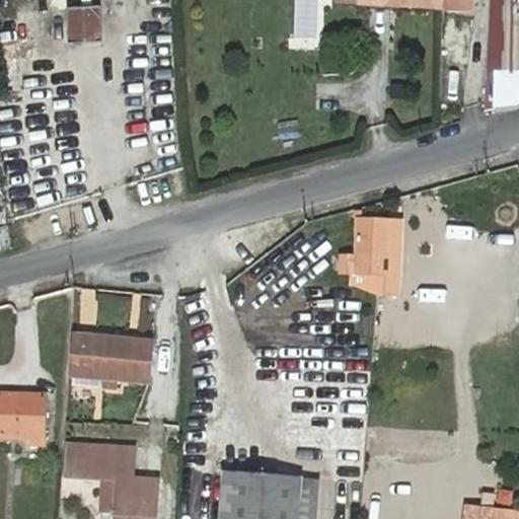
[(442,0),(442,8),(475,9),(475,0),(442,0)]
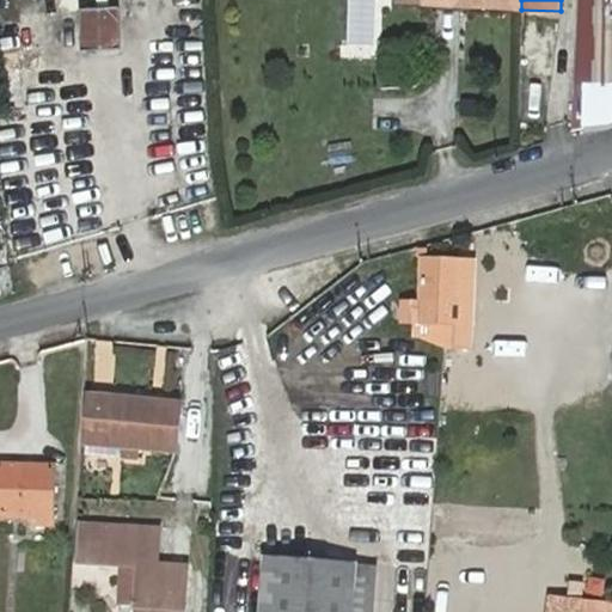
[(611,0),(579,0),(577,83),(611,81),(611,0)]
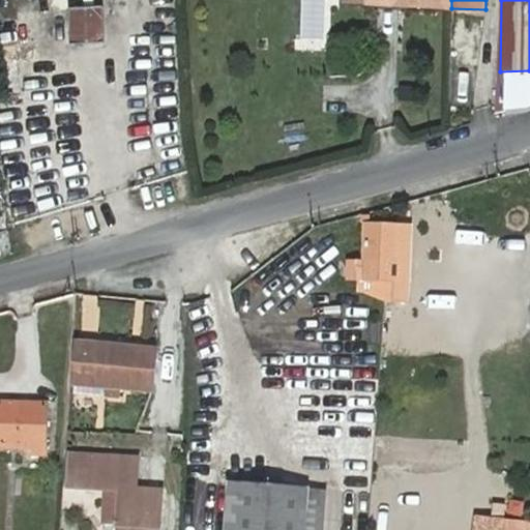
[(70,10),(71,36),(88,36),(89,42),(106,41),(105,8),(70,10)]
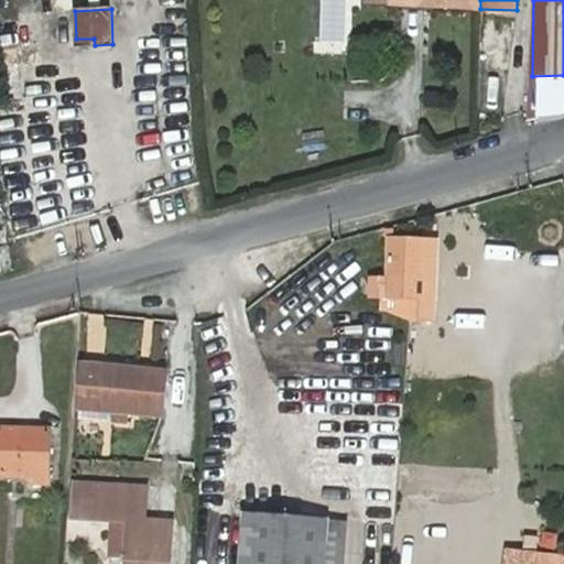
[(563,75),(532,76),(529,76),(528,122),(563,112),(563,75)]
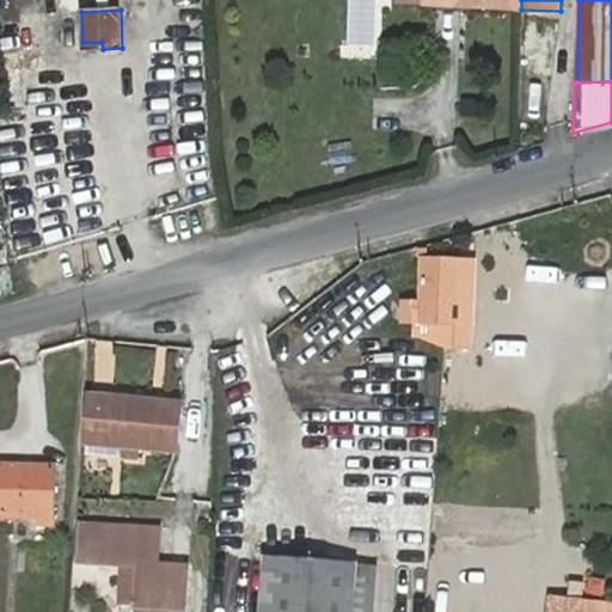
[(399,324),(417,325),(421,325),(456,326),(458,263),(422,262),(421,301),(416,301),(399,301),(399,324)]
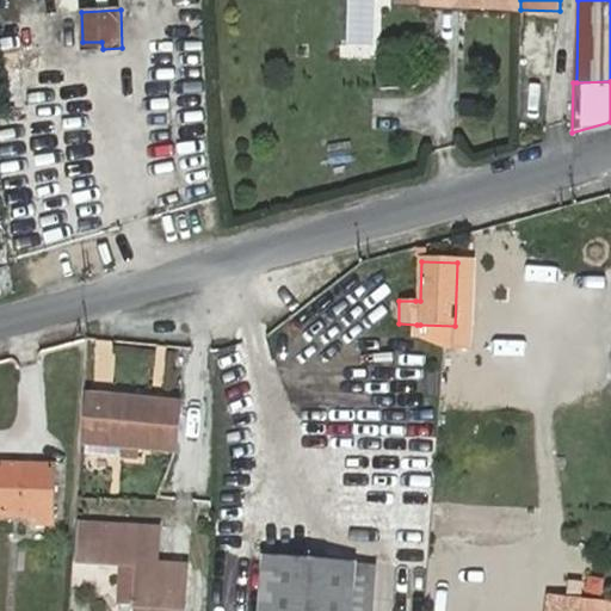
[(473,263),(457,263),(455,326),(470,327),(473,263)]
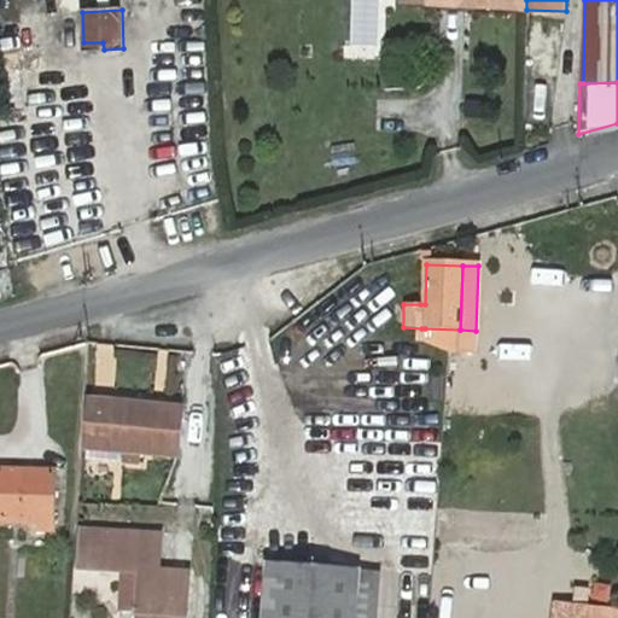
[(455,353),(460,330),(425,328),(425,343),(455,353)]
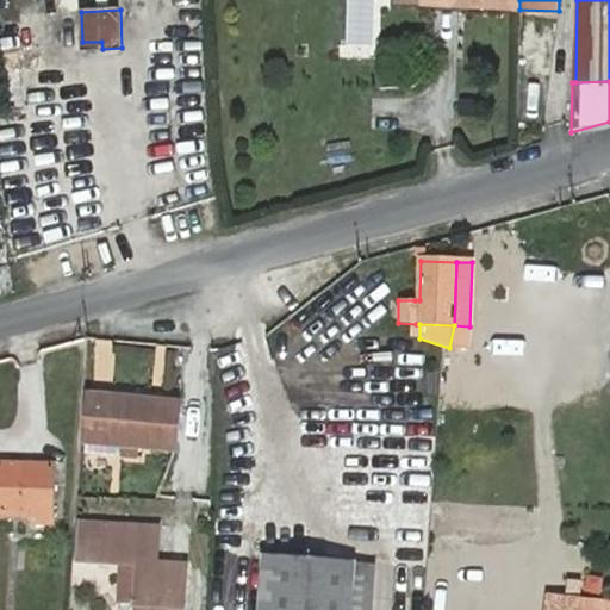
[(87,394),(85,441),(124,443),(123,454),(138,455),(139,446),(176,448),(180,402),(87,394)]
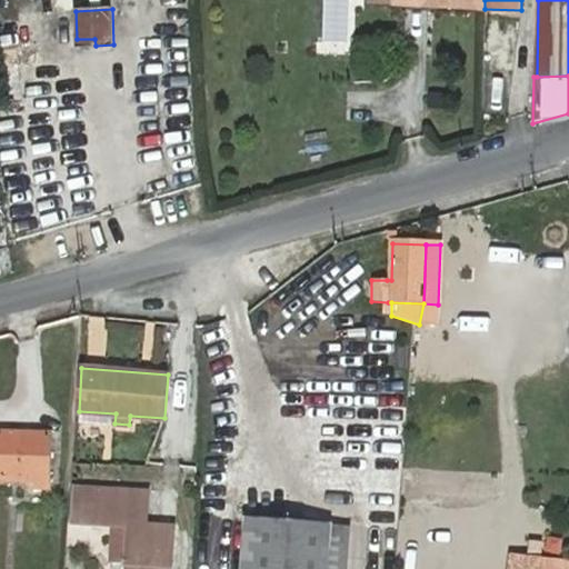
[(115,423),(116,413),(79,411),(78,421),(115,423)]
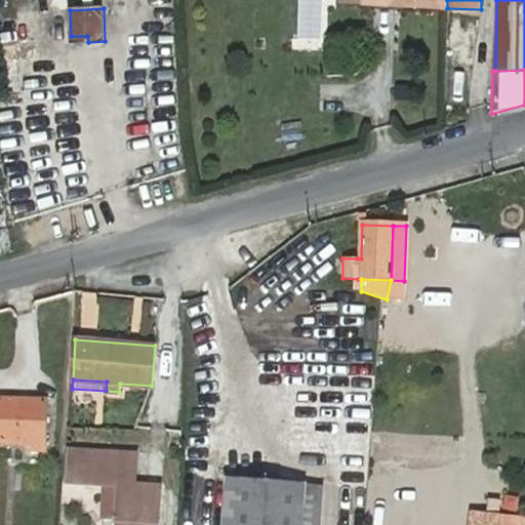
[(0,441),(31,443),(30,451),(45,451),(46,402),(0,399),(0,441)]
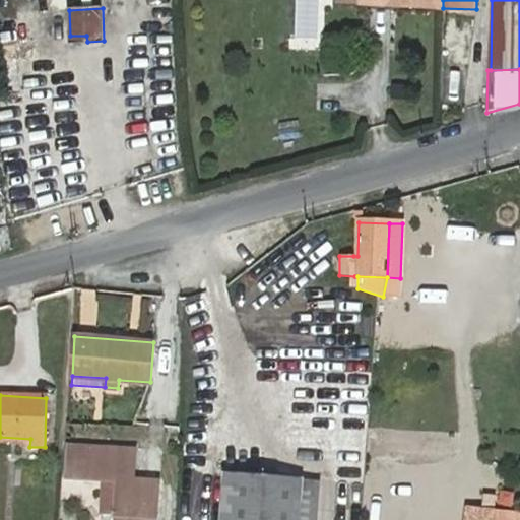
[(65,474),(105,477),(117,478),(116,493),(114,512),(155,515),(157,479),(131,477),(134,446),(67,442),(65,474)]
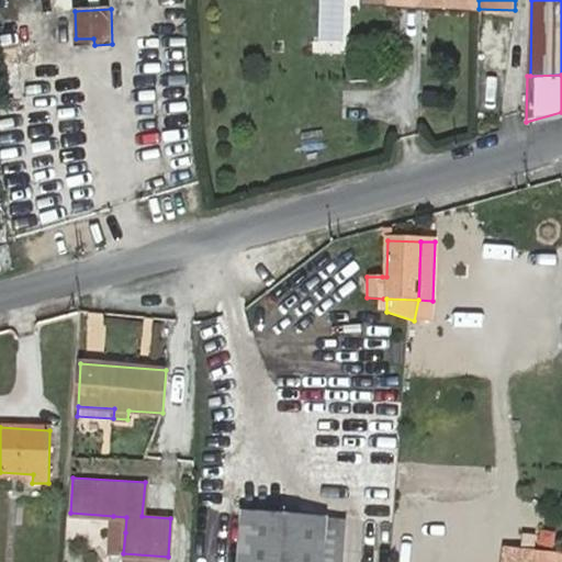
[(242,509),(237,561),(318,561),(323,516),(242,509)]
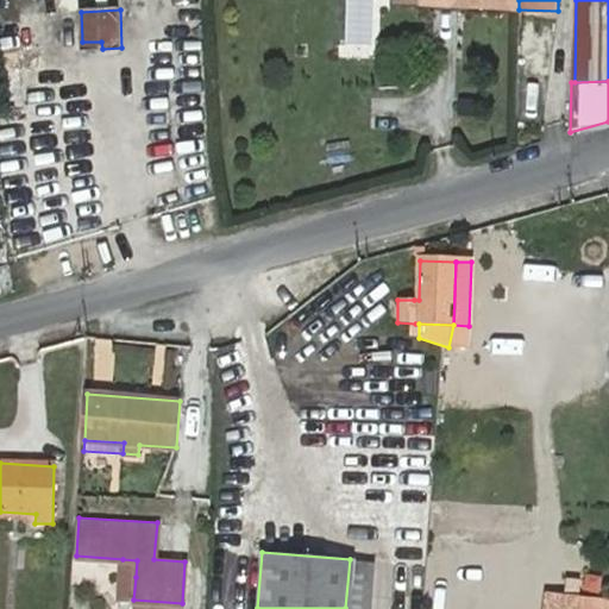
[(137,560),(123,559),(121,577),(120,598),(133,600),(136,577),(137,560)]
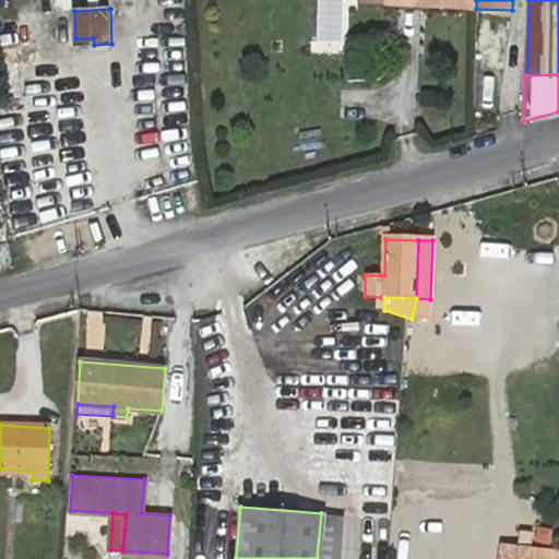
[(342,558),(345,515),(321,513),(317,558),(342,558)]
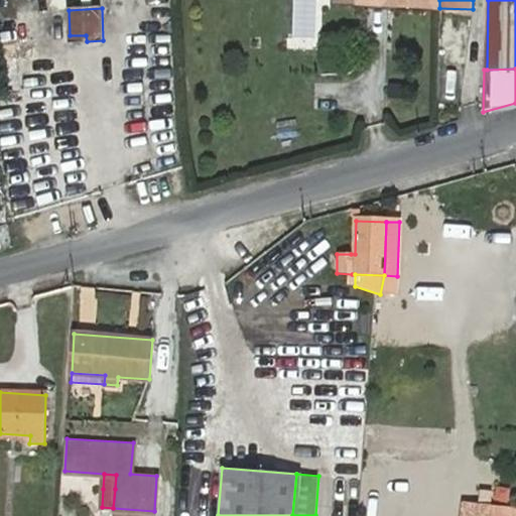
[(515,515),(515,507),(463,502),(461,515),(515,515)]
